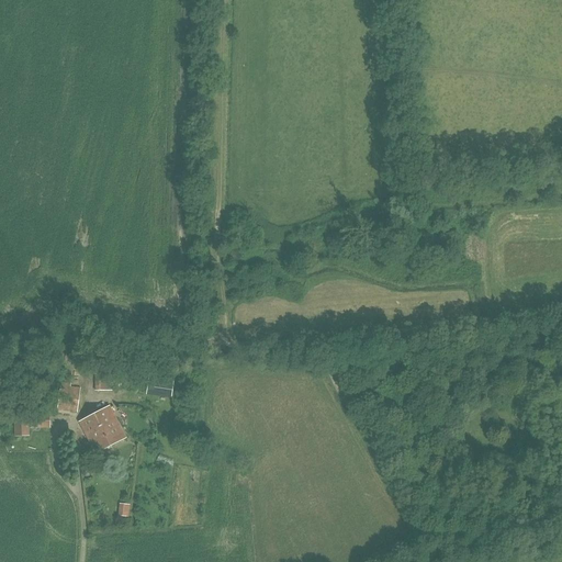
[(101,366),(91,366),(91,373),(96,373),(96,390),(112,390),(111,373),(101,373),(101,366)]
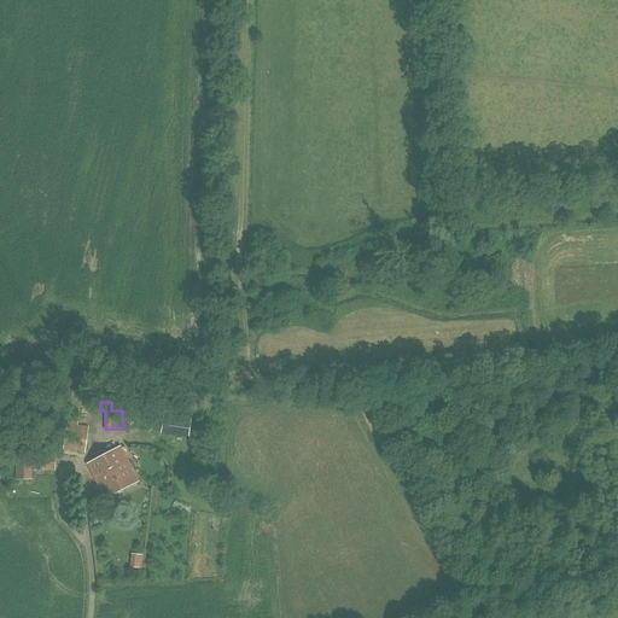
[(162,420),(161,429),(186,432),(188,414),(163,410),(162,420)]
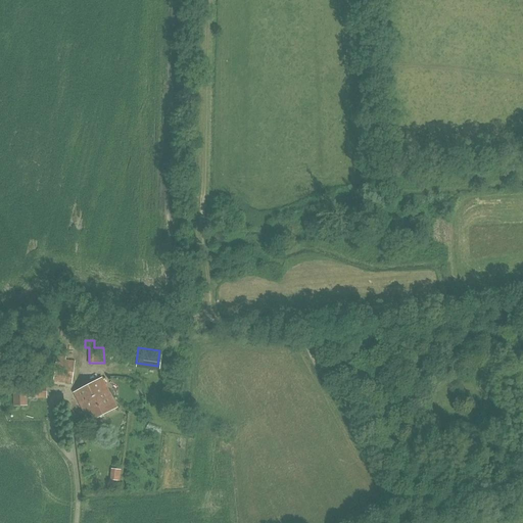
[(75,362),(66,361),(56,360),(53,381),(72,383),(75,362)]
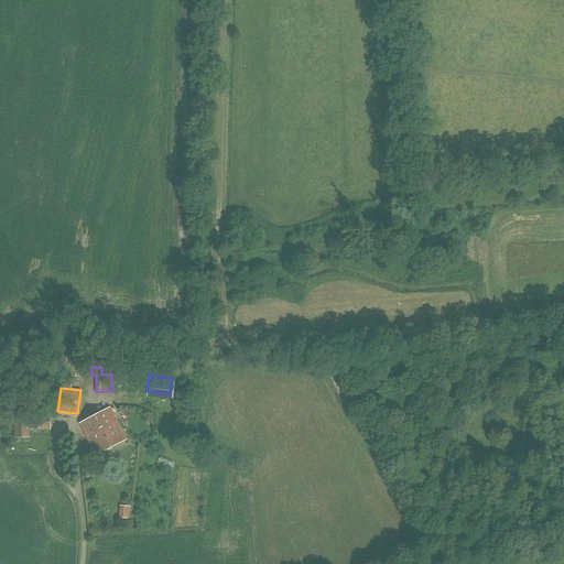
[(80,423),(80,424),(84,430),(88,427),(89,429),(93,426),(95,432),(116,421),(109,408),(80,423)]
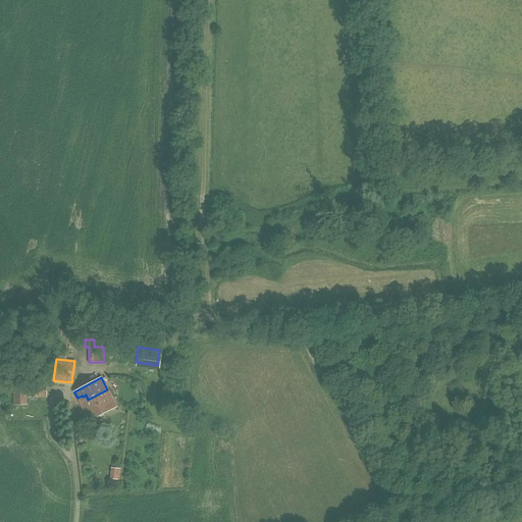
[(25,397),(46,397),(46,386),(14,387),(14,405),(25,405),(25,397)]
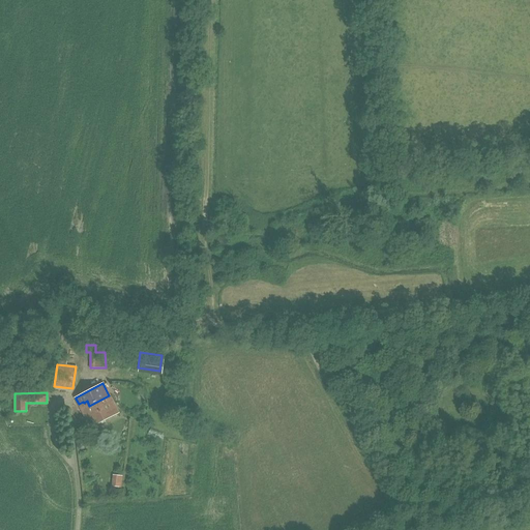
[(118,413),(109,395),(89,406),(87,401),(84,403),(83,402),(79,404),(91,428),(118,413)]
